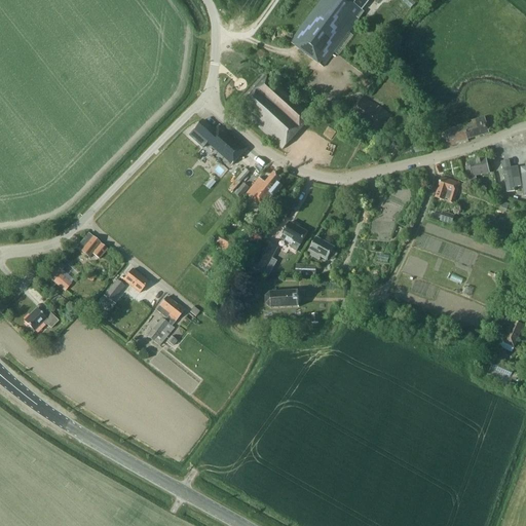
[(369,0),(322,0),(290,42),(323,67),(364,12),(362,10),(369,0)]
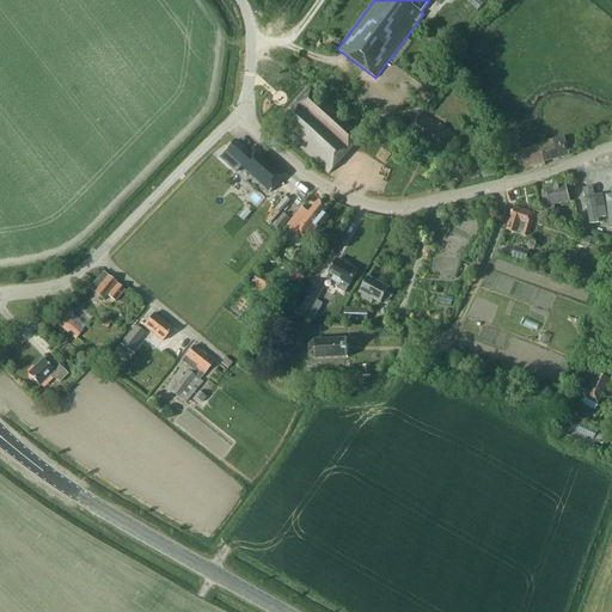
[(363,136),(310,87),(293,105),(277,122),(286,130),(283,133),(329,175),(363,136)]
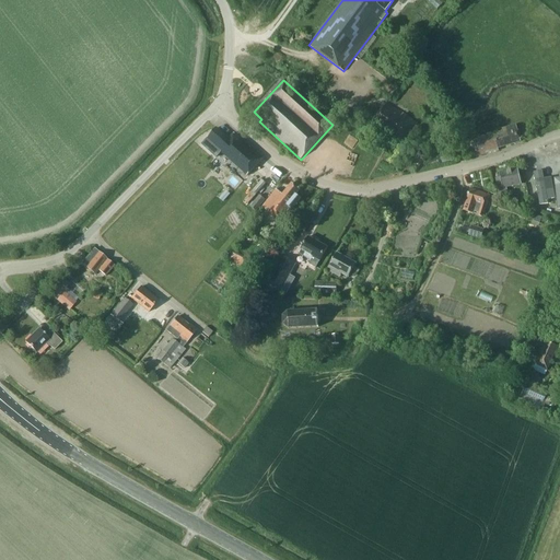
[(370,125),(399,144),(401,143),(418,124),(386,103),(376,116),(364,108),(358,116),(370,125)]
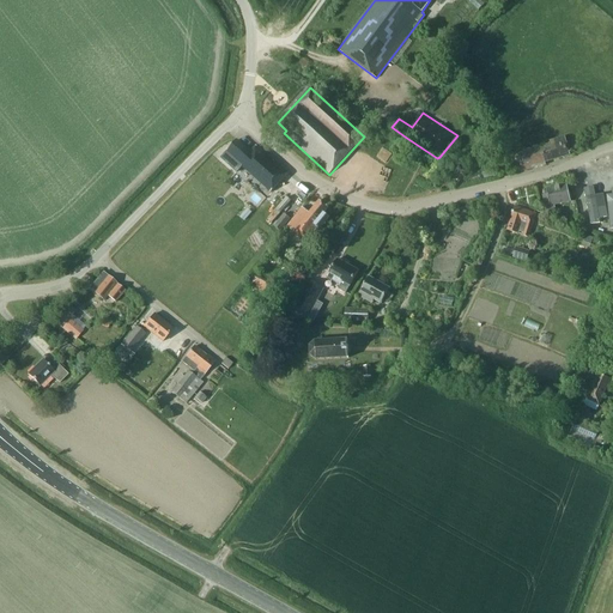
[(519,173),(546,165),(545,163),(564,157),(570,155),(565,138),(550,141),(550,144),(514,153),(519,173)]
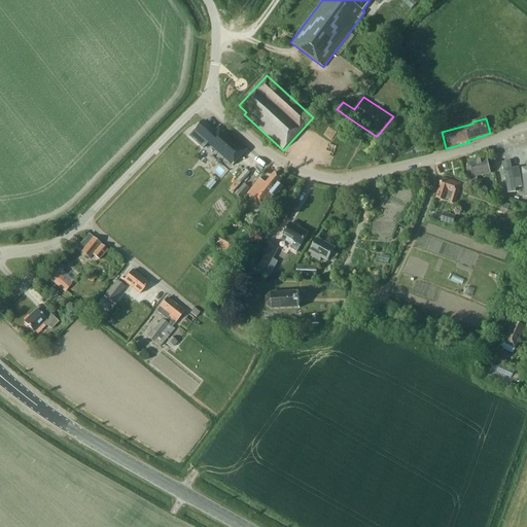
[(215,132),(204,120),(189,137),(203,148),(208,143),(233,166),(248,148),(221,125),(215,132)]
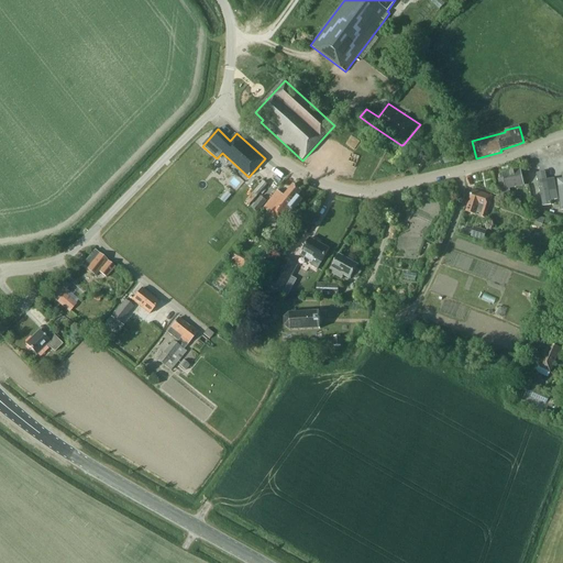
[(457,162),(455,152),(442,154),(444,164),(457,162)]
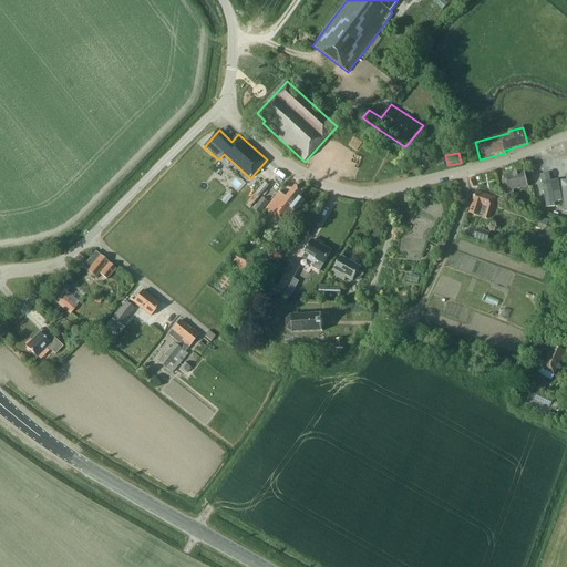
[(548,169),(537,172),(545,210),(556,208),(555,203),(553,193),(548,169)]
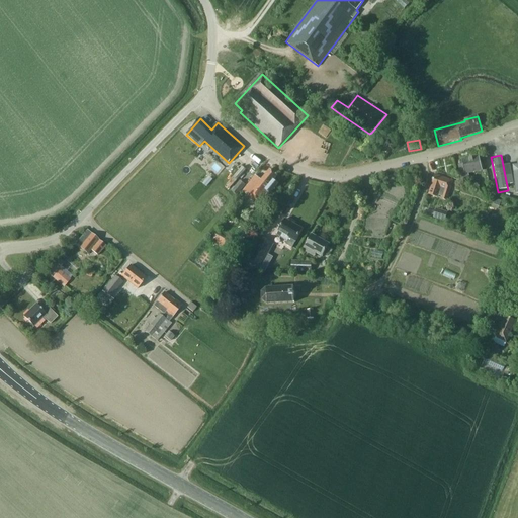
[(464,172),(461,173),(463,180),(469,178),(468,174),(483,170),(480,156),(479,156),(461,160),(461,161),(462,164),(464,172)]
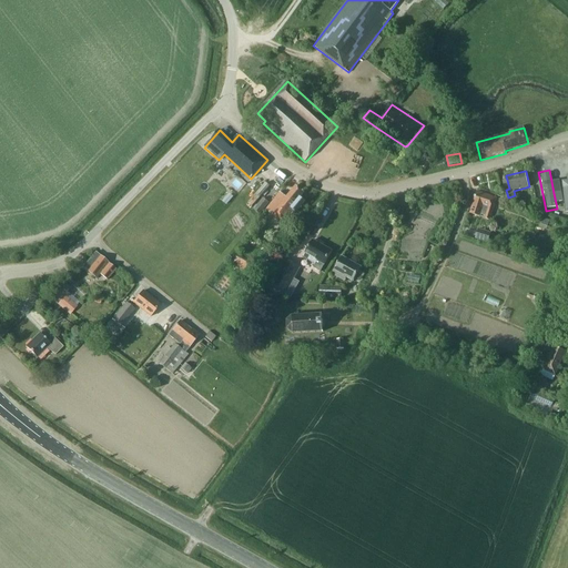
[(304,193),(296,186),(286,198),(280,192),(266,210),(273,215),(284,224),(294,212),(296,213),(305,202),(300,198),(304,193)]
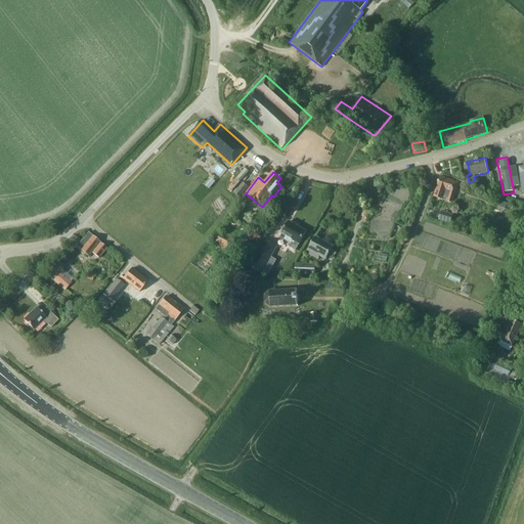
[(440,177),(435,190),(434,195),(443,200),(443,198),(447,199),(447,201),(451,202),(453,197),(459,183),(440,177)]
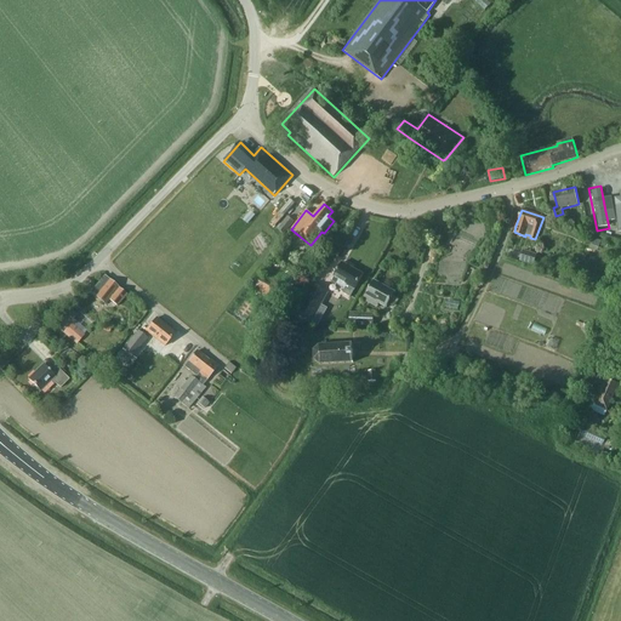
[(605,211),(608,222),(616,221),(614,210),(605,211)]
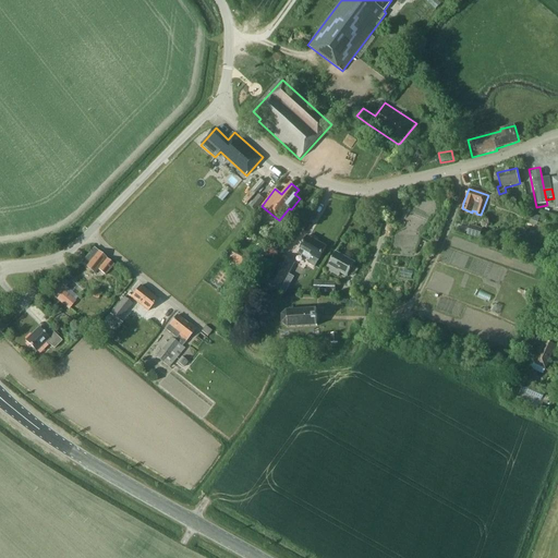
[(264,199),(258,195),(250,206),(255,210),(264,199)]
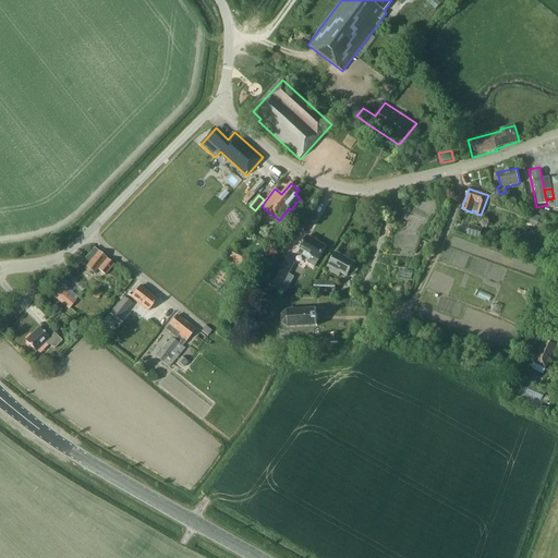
[(466,234),(480,238),(482,230),(470,226),(466,234)]
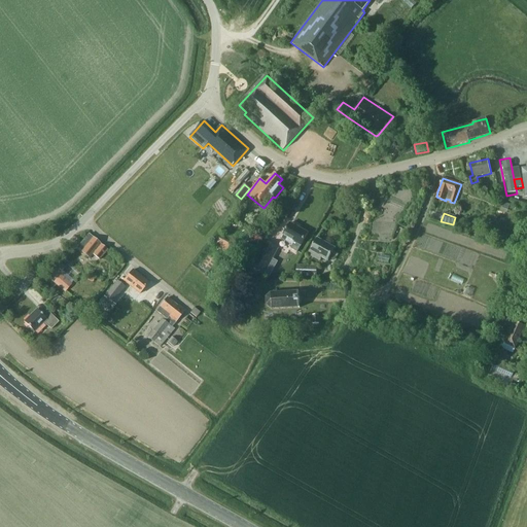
[(424,231),(447,240),(452,230),(429,219),(424,231)]
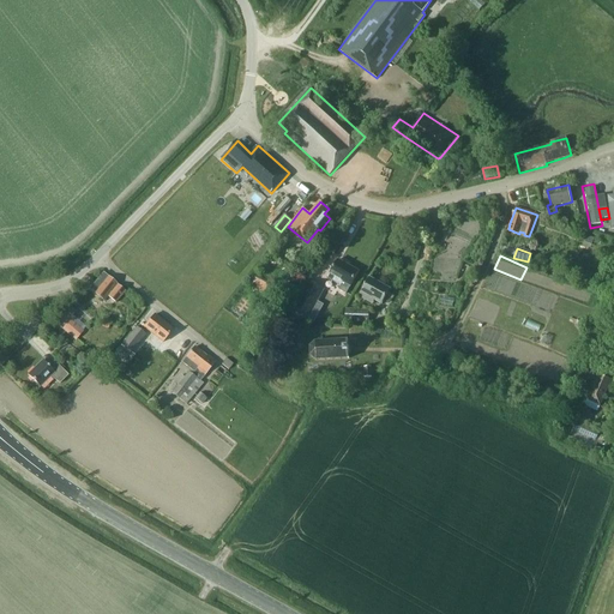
[(343,282),(350,287),(359,271),(338,260),(327,278),(341,287),(343,282)]
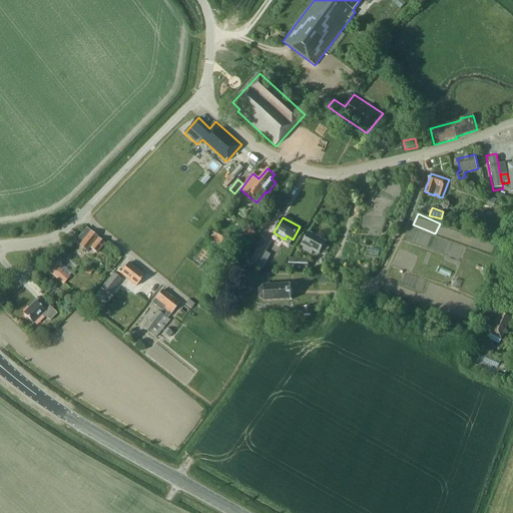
[(87,251),(89,248),(97,253),(104,243),(97,238),(98,238),(87,229),(76,242),(87,251)]
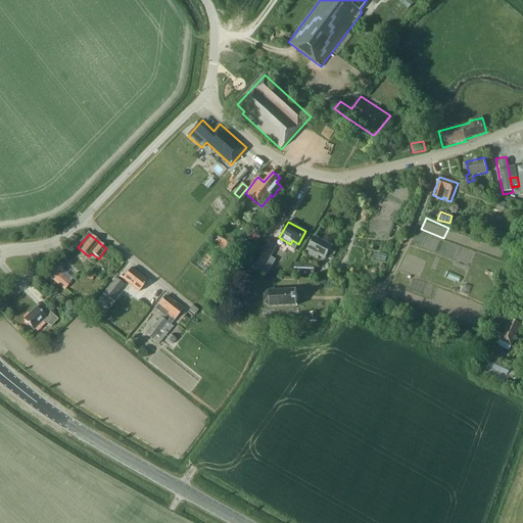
[(216,241),(227,246),(230,240),(219,235),(216,241)]
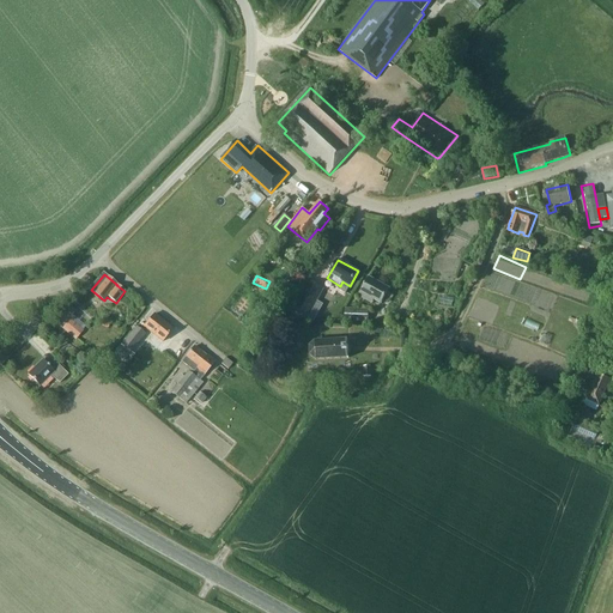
[(289,291),(295,284),(297,281),(290,275),(281,285),(289,291)]
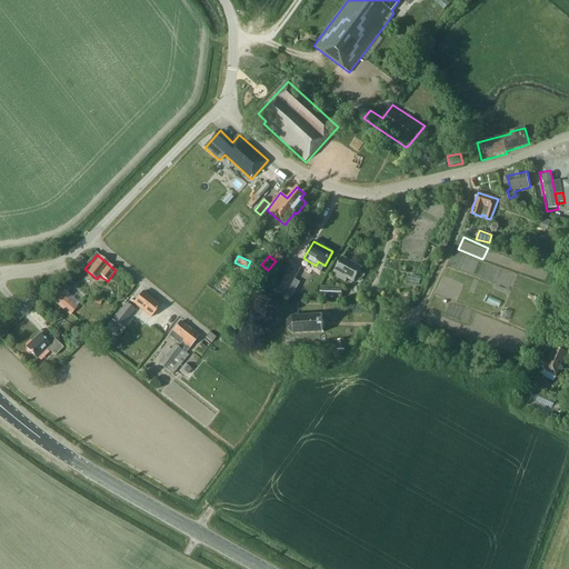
[(347,278),(353,282),(361,268),(342,257),(332,275),(345,281),(347,278)]
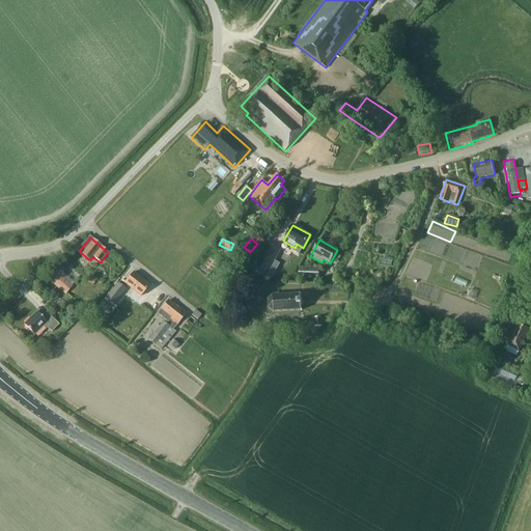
[(271,259),(289,270),(295,261),(276,251),(271,259)]
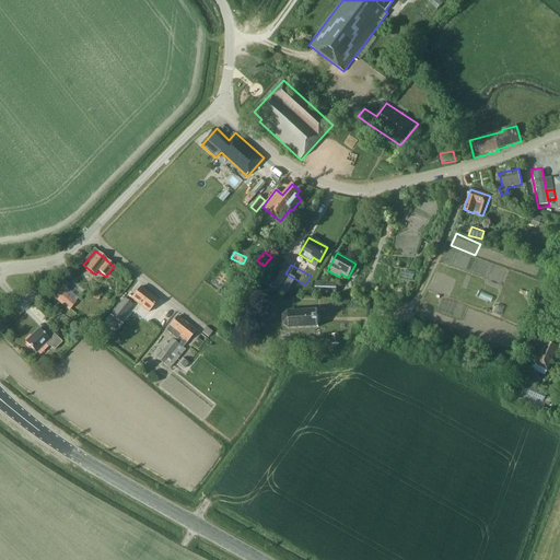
[(69,283),(62,278),(48,293),(56,300),(68,311),(78,299),(66,288),(69,283)]
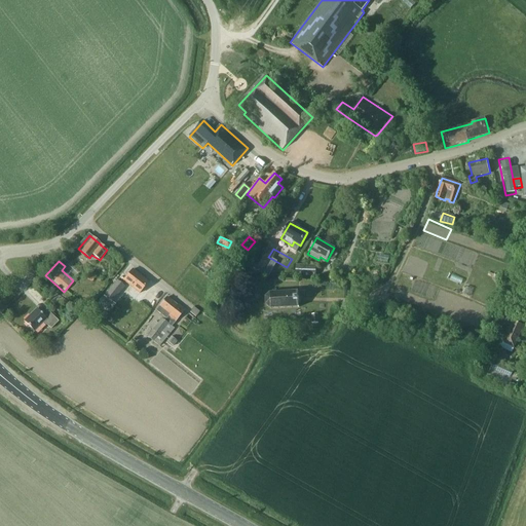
[(295,275),(315,276),(316,266),(296,265),(295,275)]
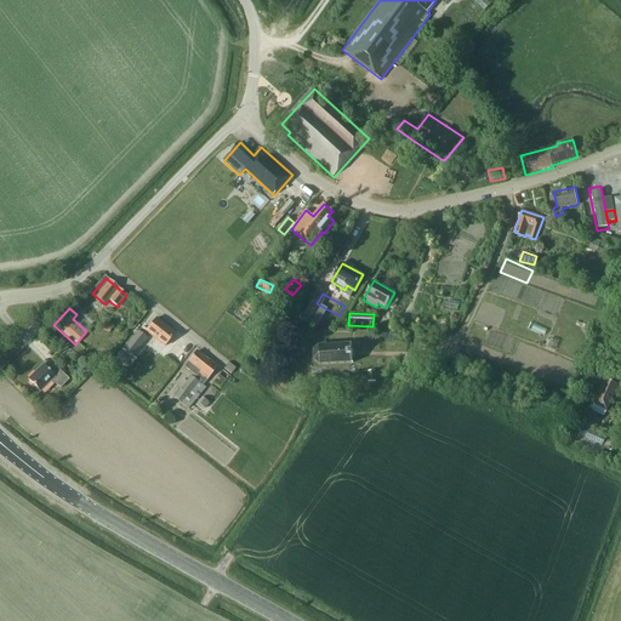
[(146,331),(164,347),(175,334),(155,319),(146,331)]
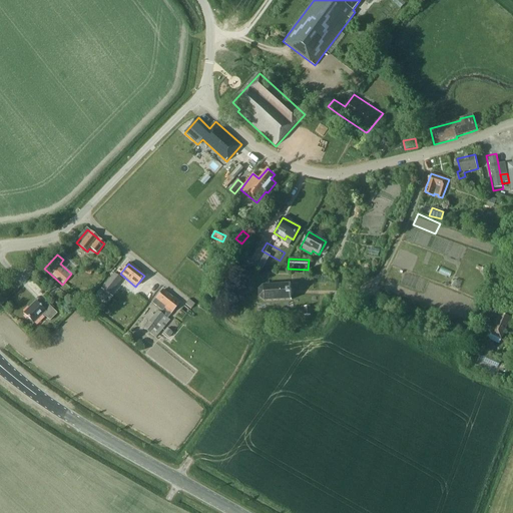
[(121,280),(114,274),(102,289),(109,295),(121,280)]
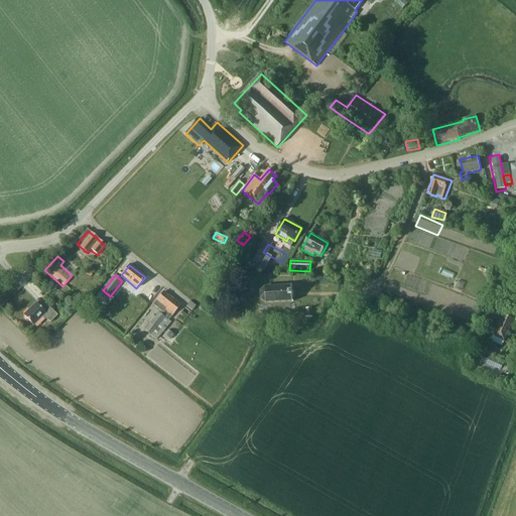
[(293,301),(292,285),(265,287),(260,291),(261,298),(266,303),(293,301)]
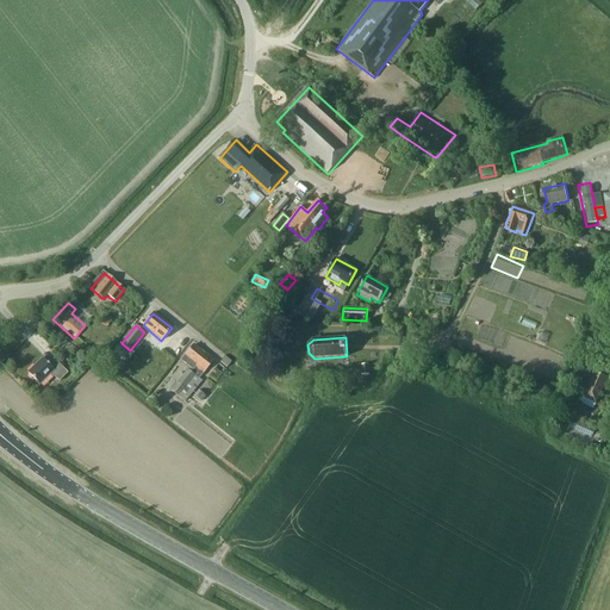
[(134,354),(120,343),(109,359),(122,368),(134,354)]
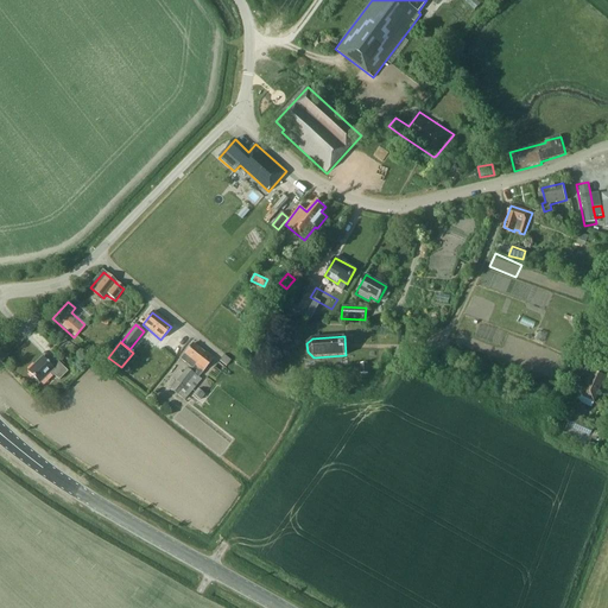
[(204,353),(192,343),(181,359),(189,366),(183,374),(179,372),(173,379),(176,381),(170,390),(184,400),(201,380),(197,378),(202,372),(214,359),(206,352),(204,353)]
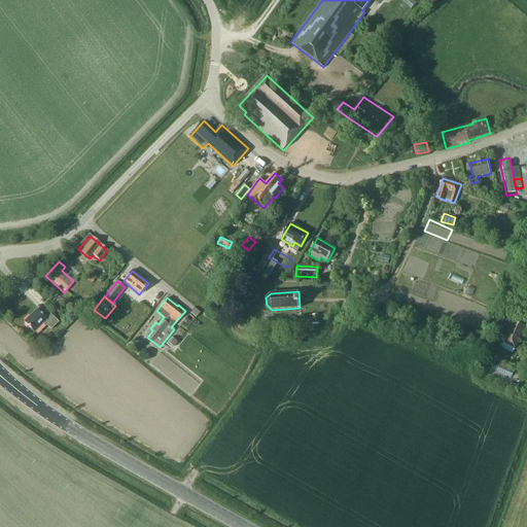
[(196,317),(200,312),(195,308),(190,313),(196,317)]
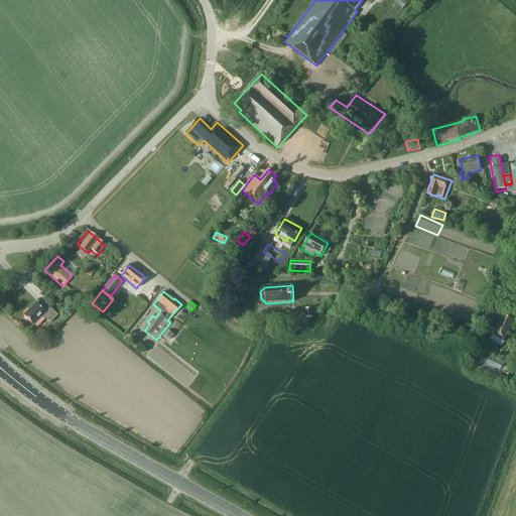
[(43,310),(36,303),(23,315),(33,326),(42,316),(50,323),(57,315),(48,306),(43,310)]
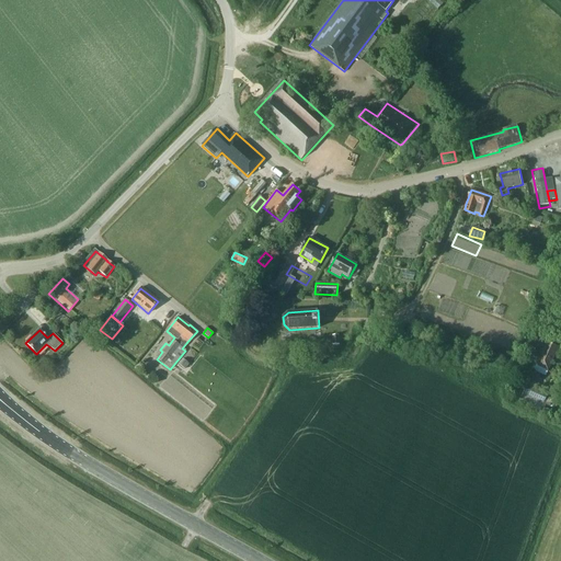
[(534,364),(548,370),(559,347),(540,340),(537,347),(540,350),(534,364)]
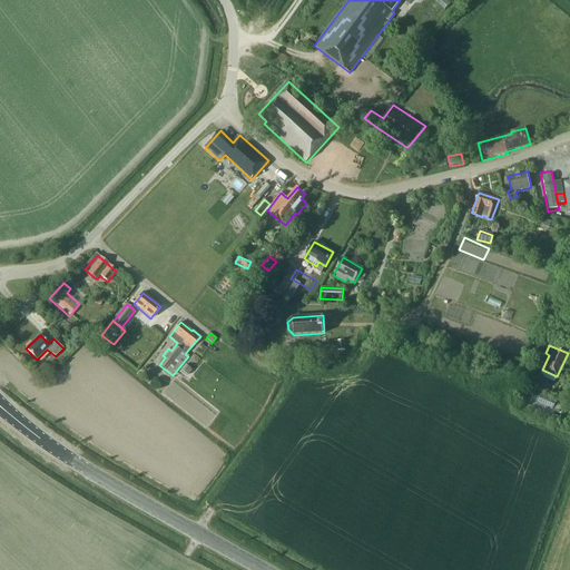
[(185,364),(180,370),(187,375),(193,370),(185,364)]
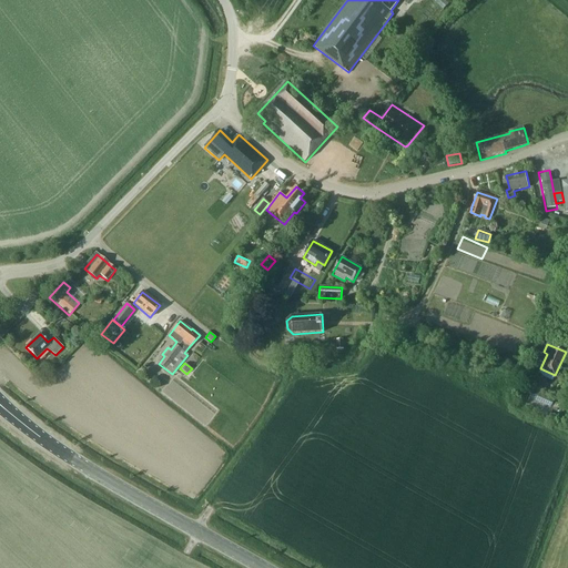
[(535,388),(530,401),(527,407),(549,416),(551,409),(557,412),(559,406),(554,404),(557,398),(535,388)]
